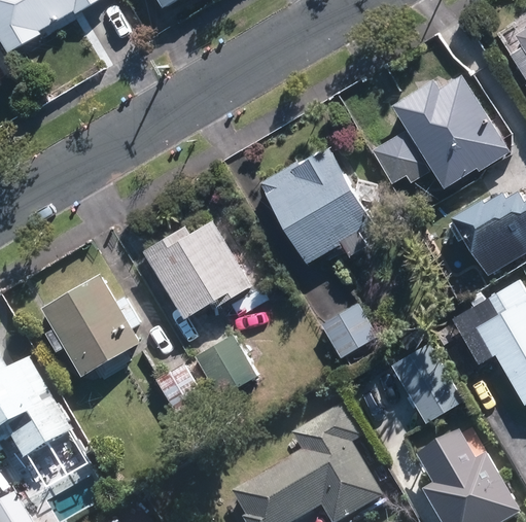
[(0,38),(8,53),(41,33),(39,31),(71,11),(64,0),(0,0),(0,38)]
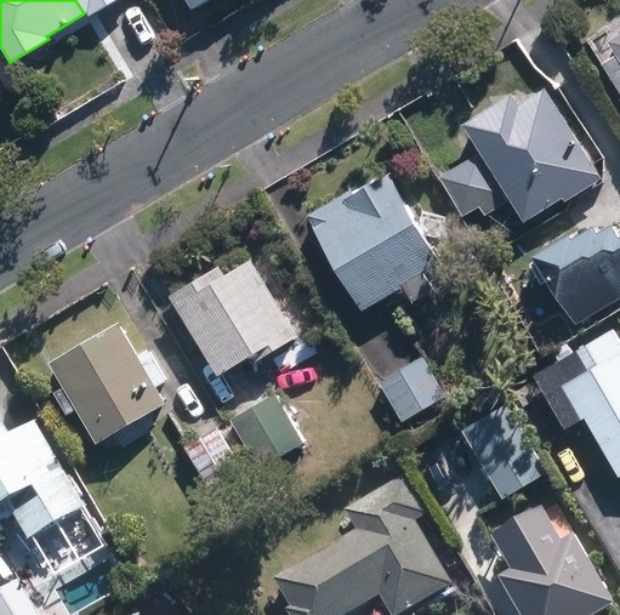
[(619,36),(604,47),(613,62),(598,70),(619,104),(619,36)]
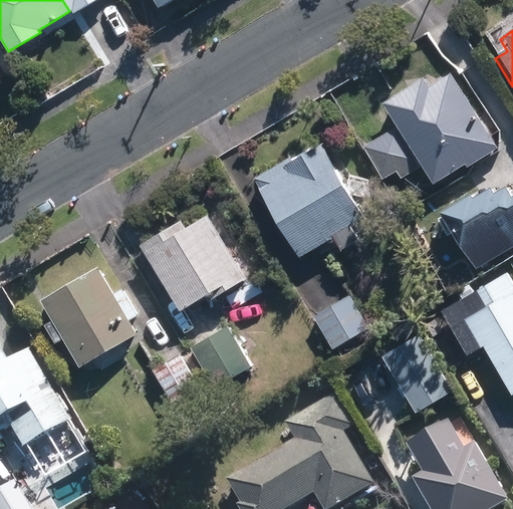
[(500,149),(452,72),(431,86),(425,77),(382,103),(434,185),(467,165),(469,168),(500,149)]
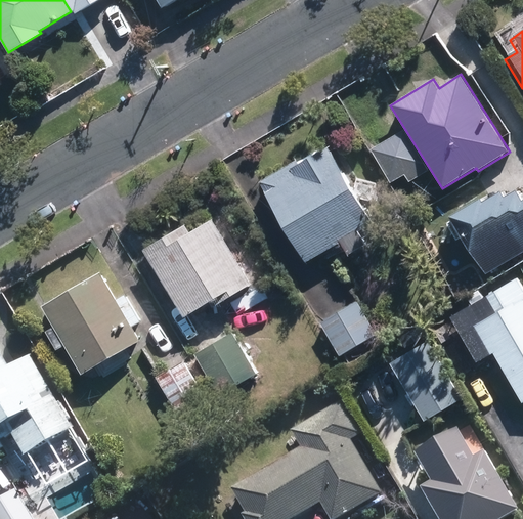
[(371,152),(390,185),(405,176),(409,184),(429,173),(404,131),(371,152)]
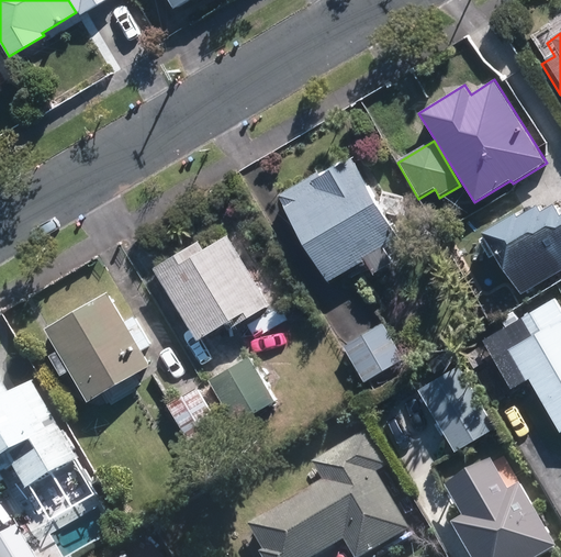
[(276,195),(325,279),(362,257),(371,273),(390,262),(381,246),(396,236),(349,155),(318,173),(316,169),(276,195)]
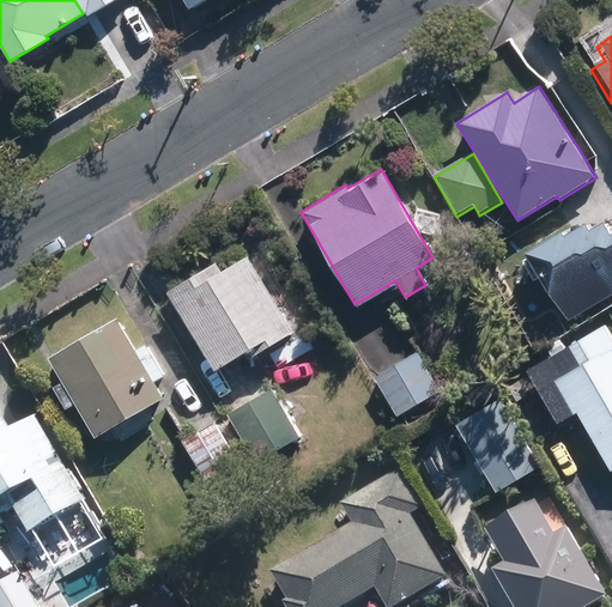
[(611,234),(605,222),(591,229),(586,222),(564,234),(563,230),(527,252),(570,325),(611,299),(611,234)]
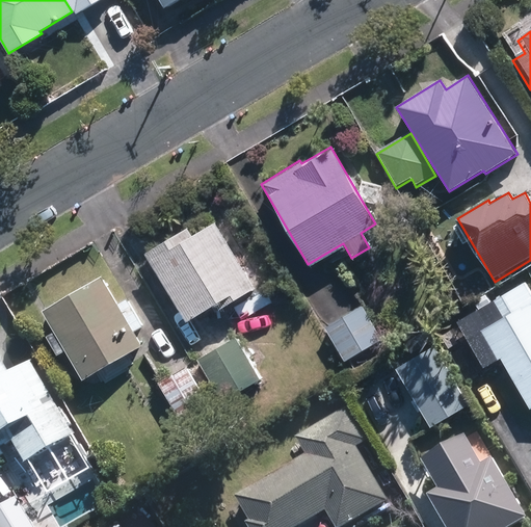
[(141,253),(183,322),(209,307),(213,312),(253,289),(212,222),(190,236),(185,227),(141,253)]
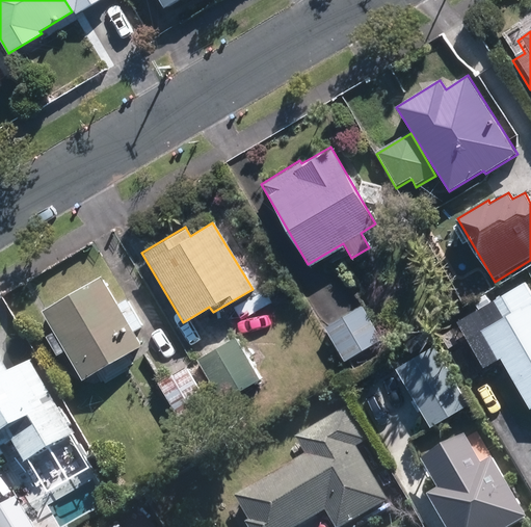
[(114,304),(98,274),(38,309),(51,332),(45,335),(54,352),(61,348),(79,378),(138,344),(130,331),(138,325),(123,298),(114,304)]
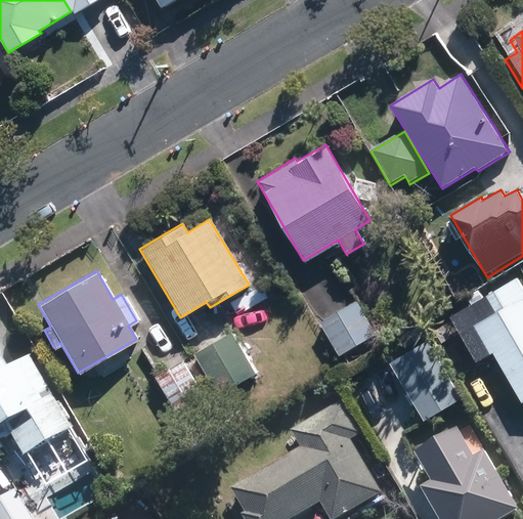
[(522,287),(519,279),(487,297),(496,314),(475,328),(491,356),(495,354),(522,402),(522,287)]
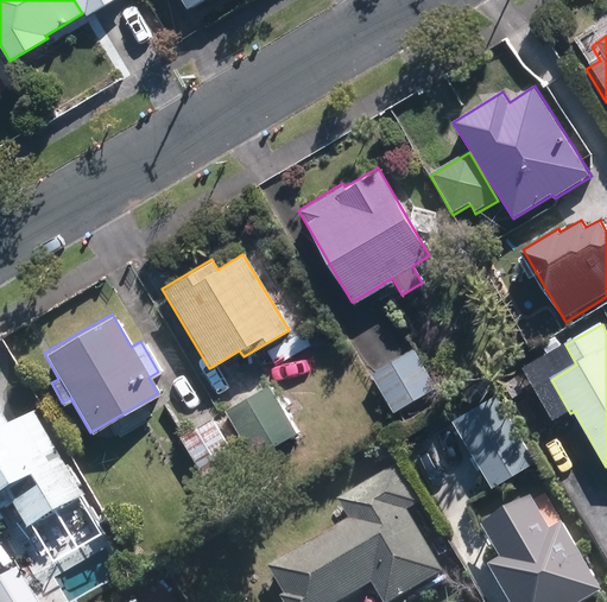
[(368,374),(391,413),(435,387),(412,349),(368,374)]
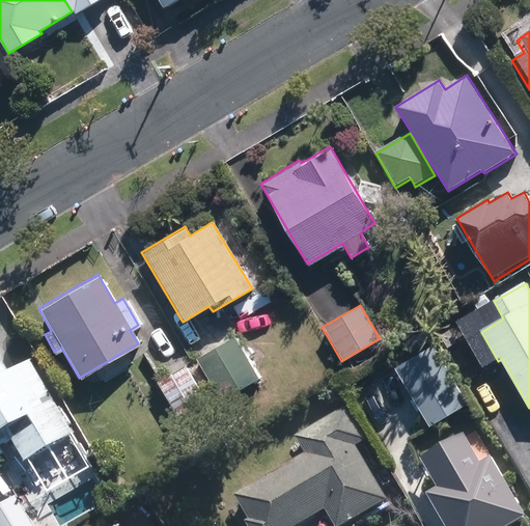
[(194,359),(220,402),(257,379),(232,336),(194,359)]
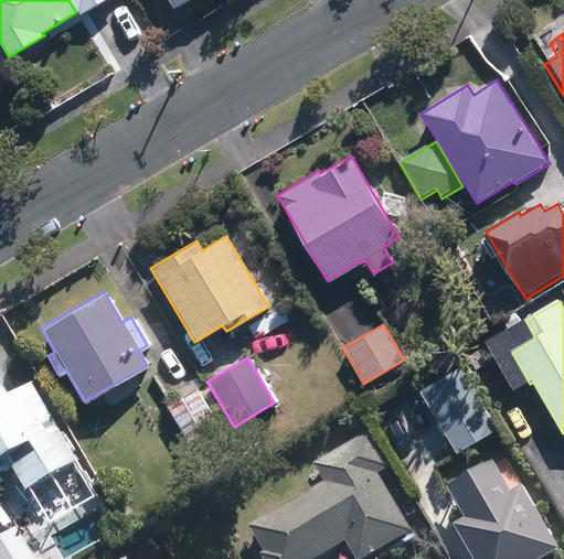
[(498,430),(461,367),(421,391),(457,453),(498,430)]
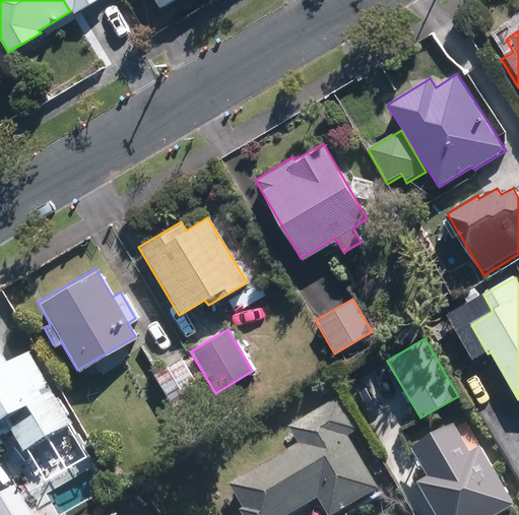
[(0,446),(5,443),(2,438),(8,435),(21,456),(69,428),(26,357),(7,369),(0,357),(0,446)]
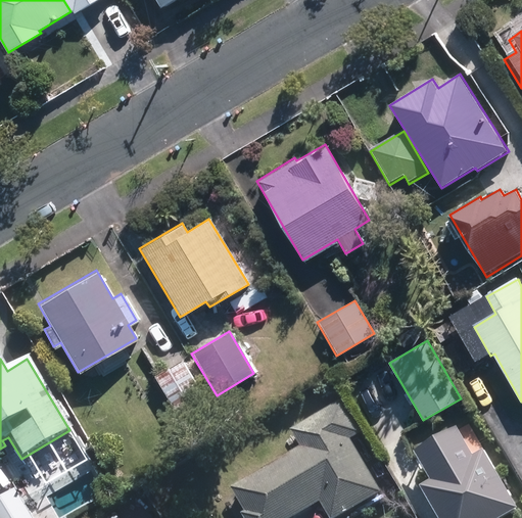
[(181,359),(152,375),(177,417),(206,401),(181,359)]
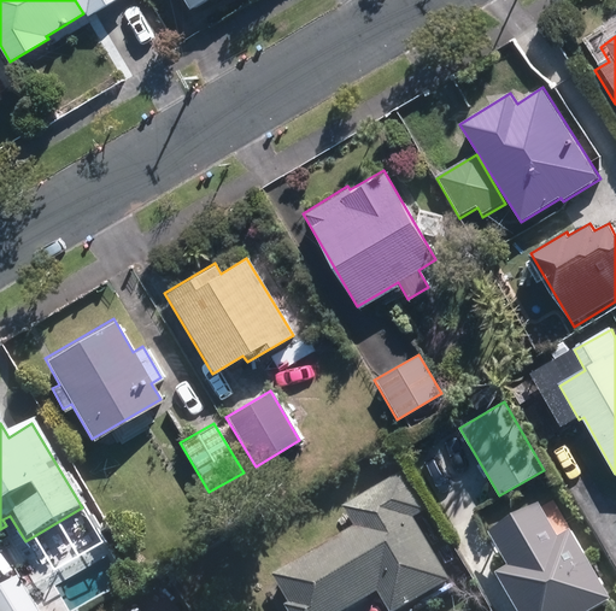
[(398,610),(445,583),(409,520),(421,512),(398,473),(336,507),(350,530),(268,577),(285,606),(280,607),(281,610),(344,610),(374,593),(383,610),(398,610)]
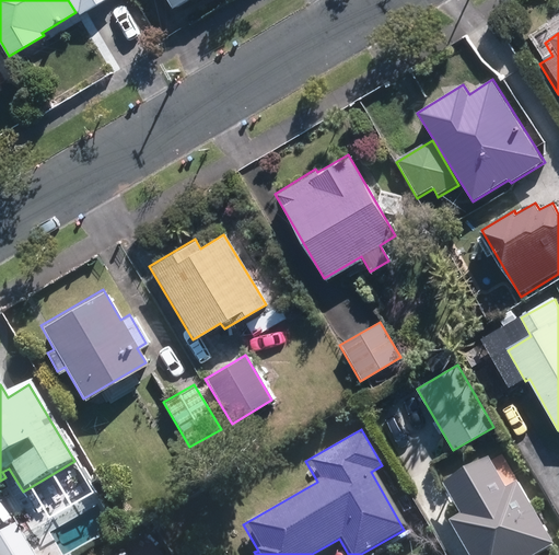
[(546,554),(555,550),(517,486),(449,527),(465,554),(546,554)]
